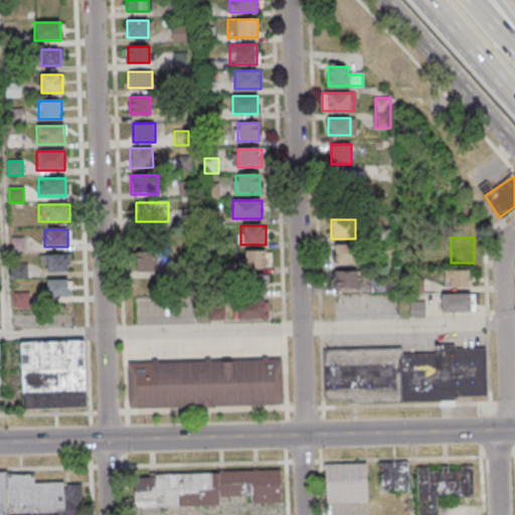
[(13,252),(23,251),(22,238),(12,239),(13,252)]
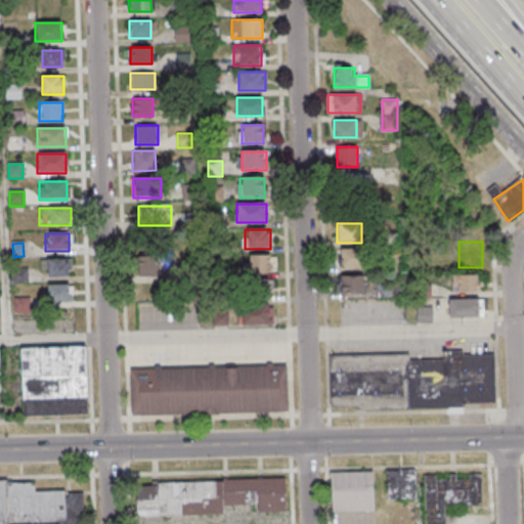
[(163,251),(138,251),(138,277),(163,277),(163,251)]
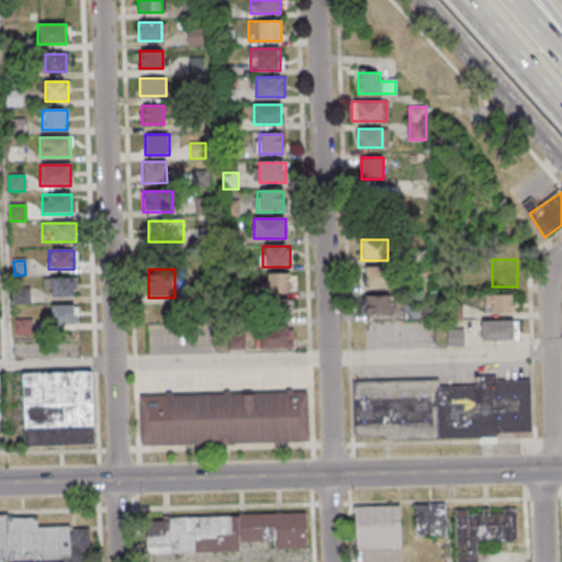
[(361,269),(361,288),(394,288),(394,269),(361,269)]
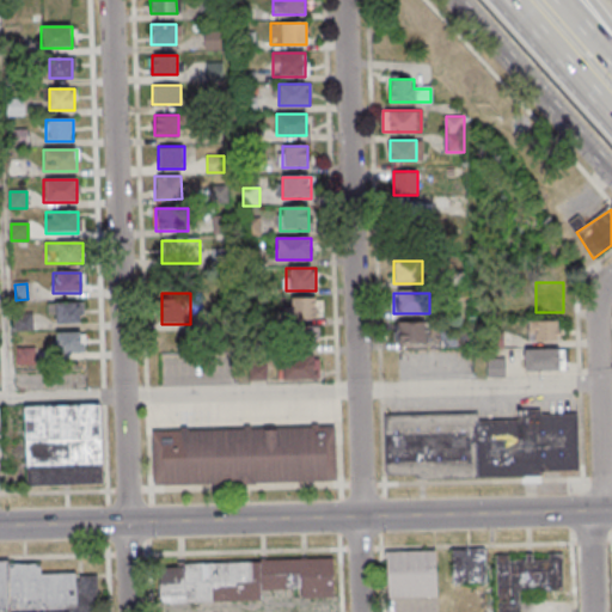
[(322,300),(292,300),(292,319),(322,319),(322,300)]
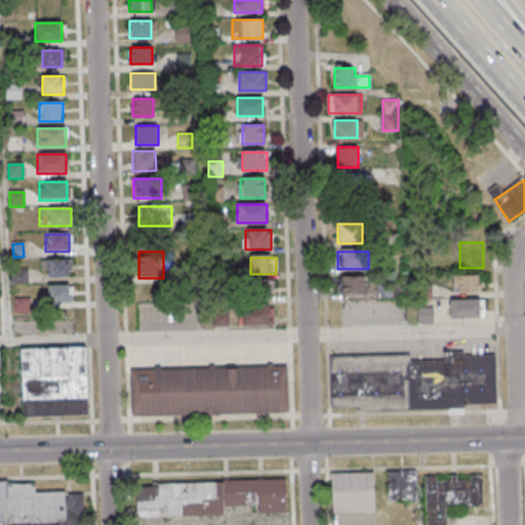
[(69,260),(46,260),(46,278),(69,278),(69,260)]
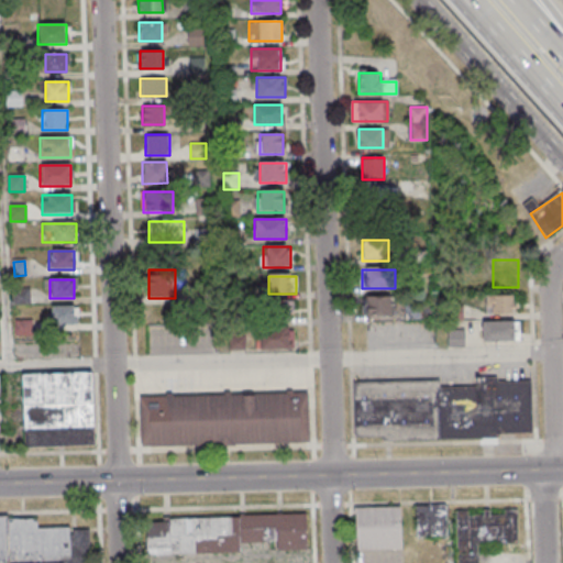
[(485,296),(485,315),(514,315),(514,296),(485,296)]
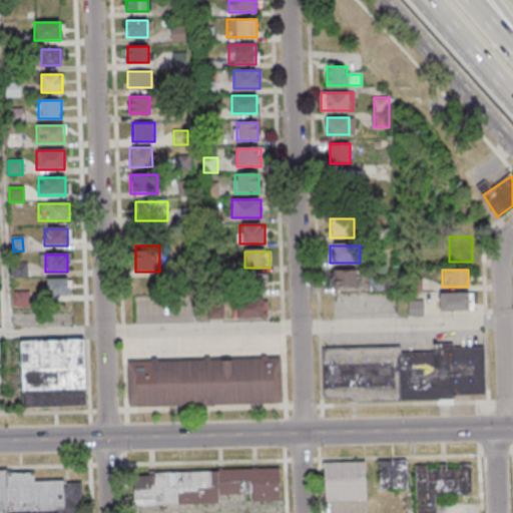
[(331,271),(331,289),(357,289),(357,271),(331,271)]
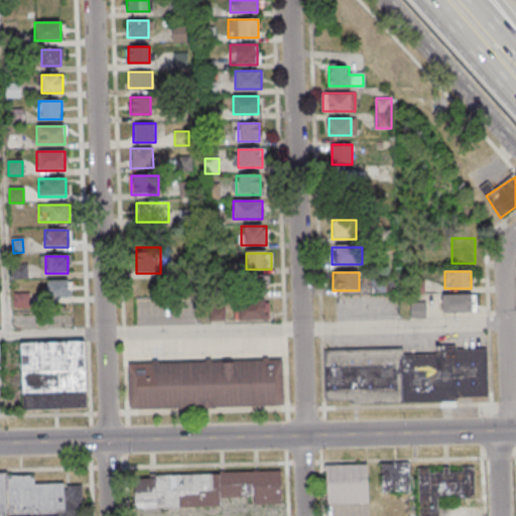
[(268,277),(242,278),(242,292),(268,291),(268,277)]
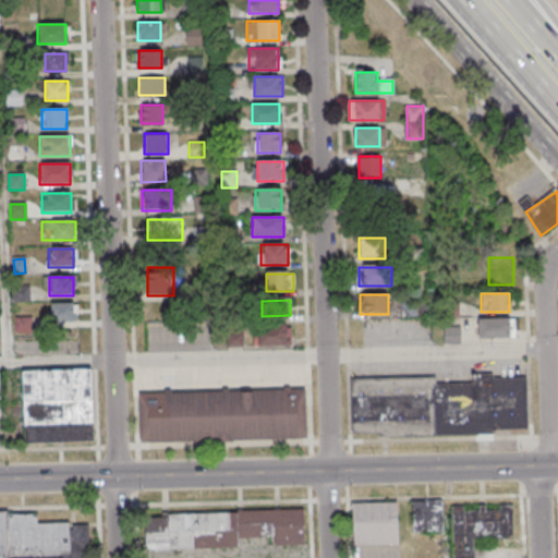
[(415,303),(402,304),(403,316),(415,316),(415,303)]
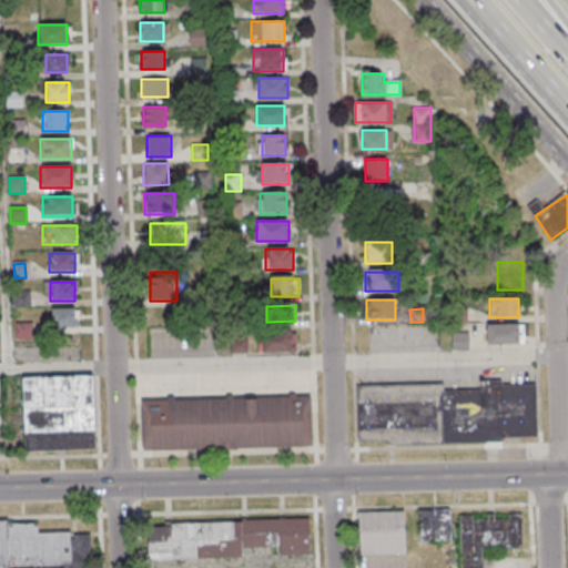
[(49,310),(49,328),(75,328),(75,310),(49,310)]
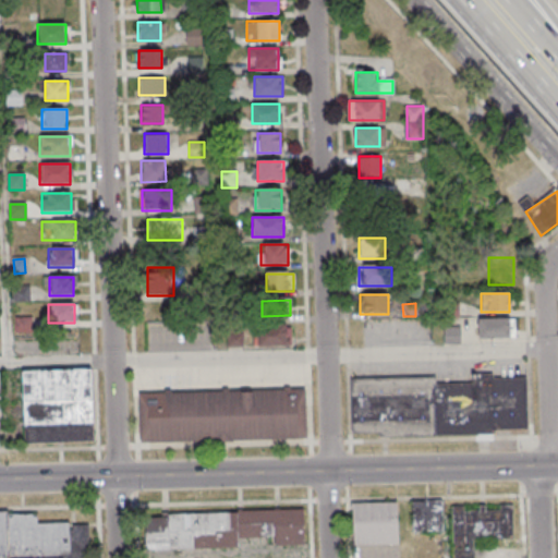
[(478,318),(478,338),(513,338),(513,318),(478,318)]
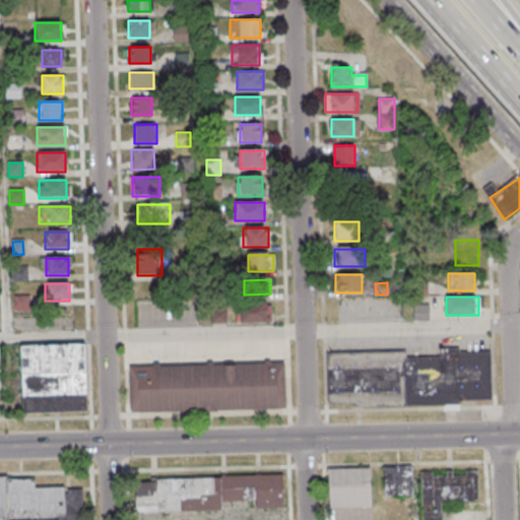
[(268,322),(268,305),(240,305),(240,322),(268,322)]
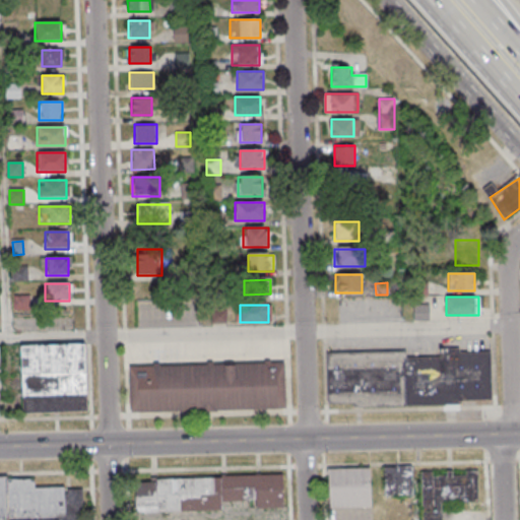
[(430,306),(414,306),(414,320),(430,320),(430,306)]
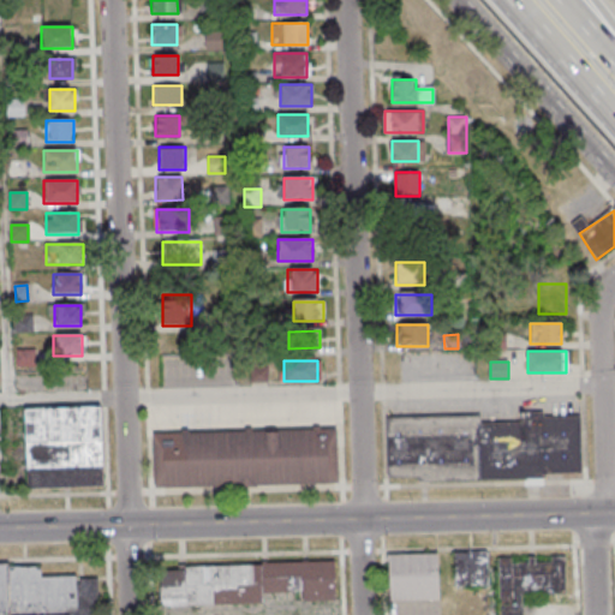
[(267,382),(268,369),(252,369),(252,381),(267,382)]
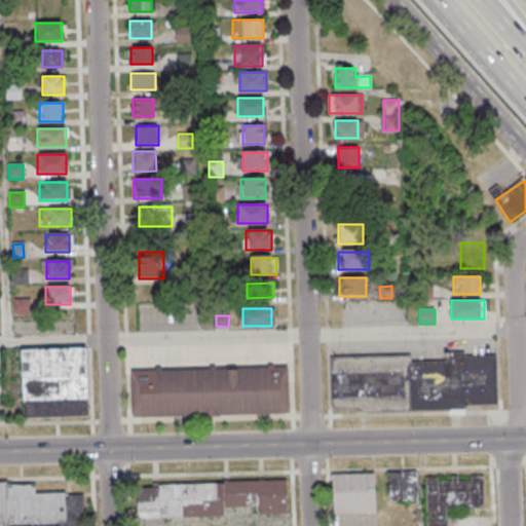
[(23,418),(88,417),(87,347),(22,348),(23,418)]
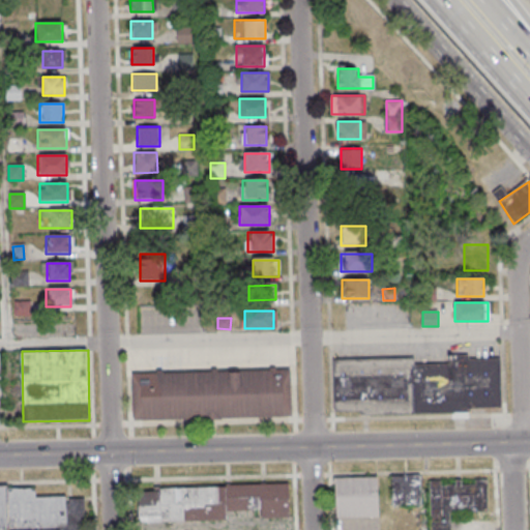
[(502,410),(501,359),(414,360),(414,358),(333,360),(334,413),(502,410)]
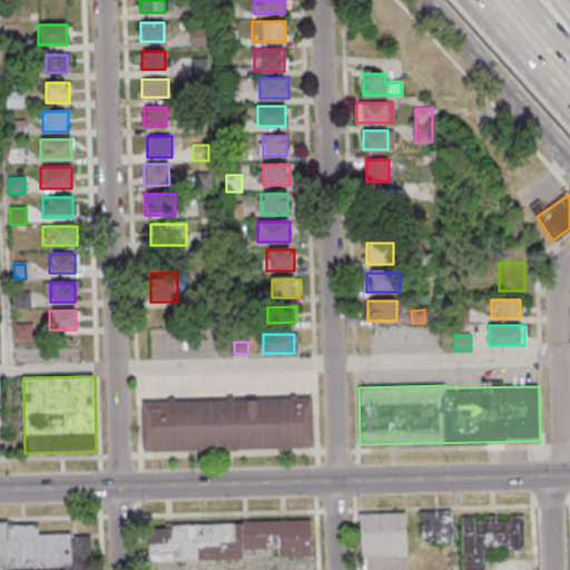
[(314,449),(313,397),(141,400),(143,451),(314,449)]
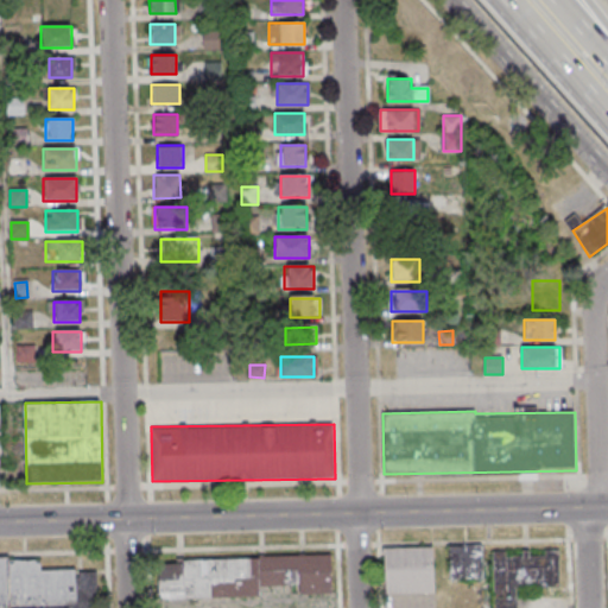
[(482,544),(450,544),(450,578),(482,578),(482,544)]
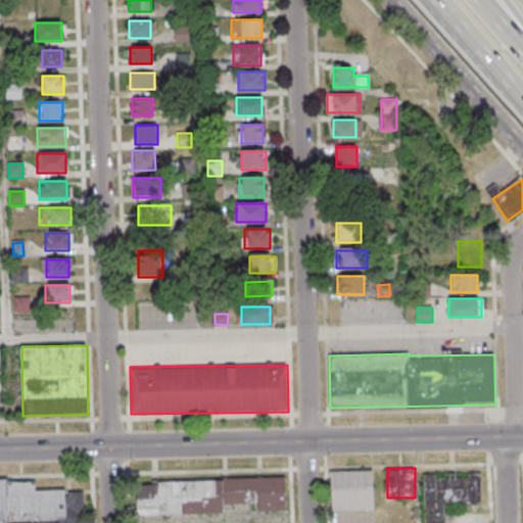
[(373,471),(330,472),(331,512),(374,512),(373,471)]
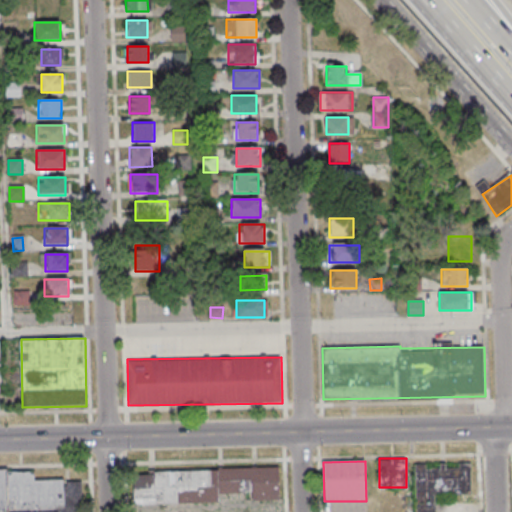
[(472,494),(471,463),(415,463),(415,511),(435,511),(435,494),(472,494)]
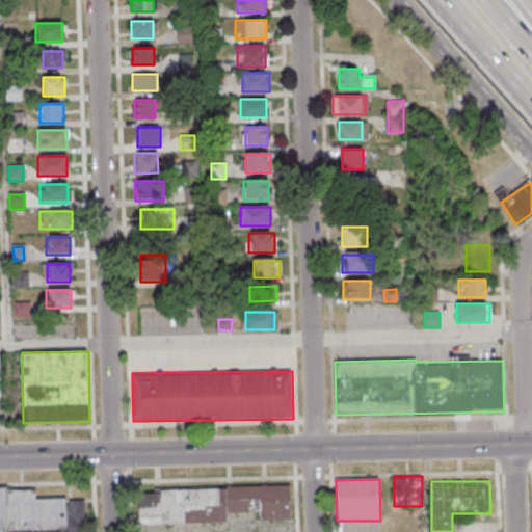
[(228,522),(228,513),(260,512),(260,519),(291,517),(290,485),(139,490),(140,525),(228,522)]
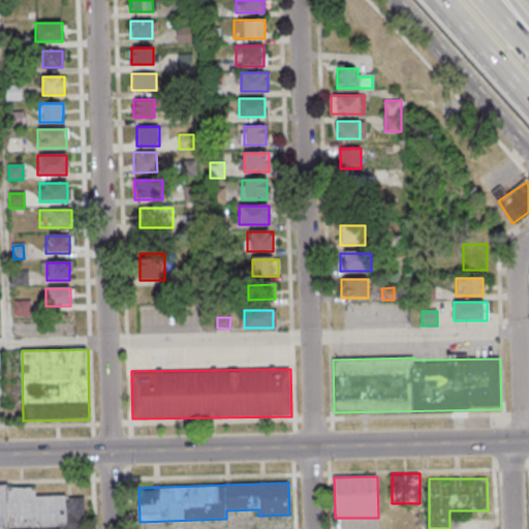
[(86,528),(86,496),(35,497),(35,486),(0,486),(0,528),(86,528)]
